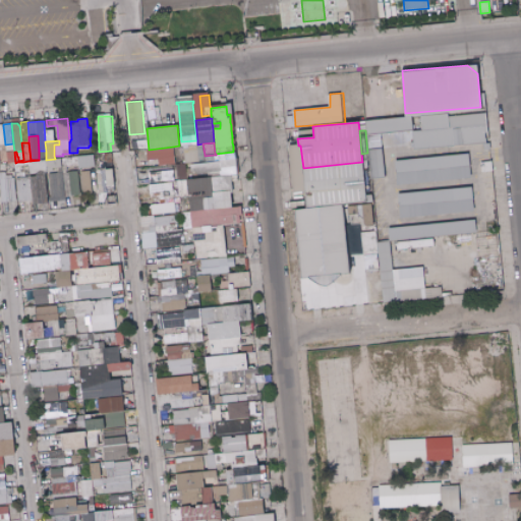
[(13,143),(14,151),(6,152),(6,151),(5,145),(13,143)]
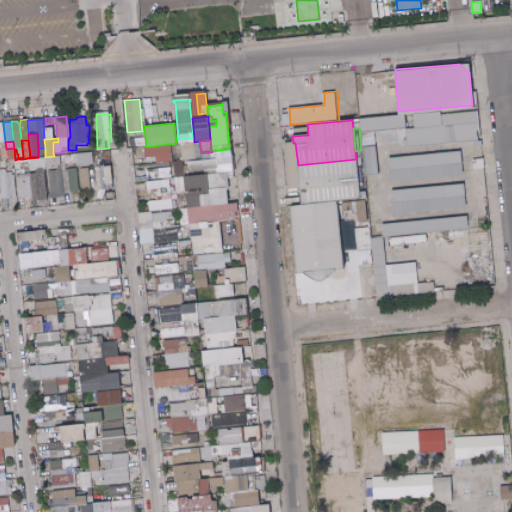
[(194,142),(199,141),(201,152),(201,153),(211,152),(211,157),(212,158),(211,158),(201,159),(201,158),(181,161),(181,160),(179,143),(194,142)]
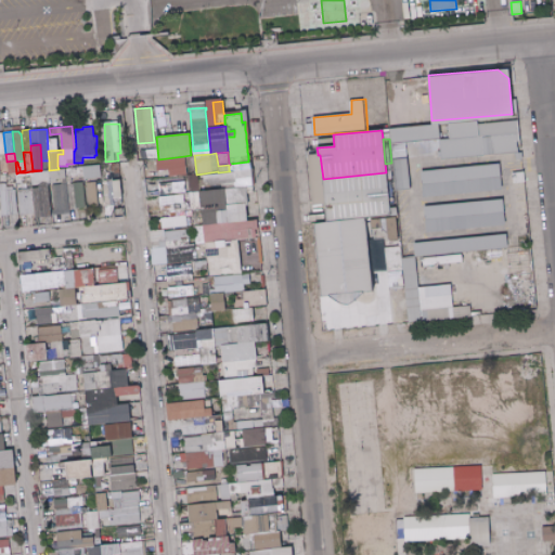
[(318,154),(318,155),(320,155),(323,179),(325,204),(324,204),(321,204),(312,205),(307,155),(318,154)]
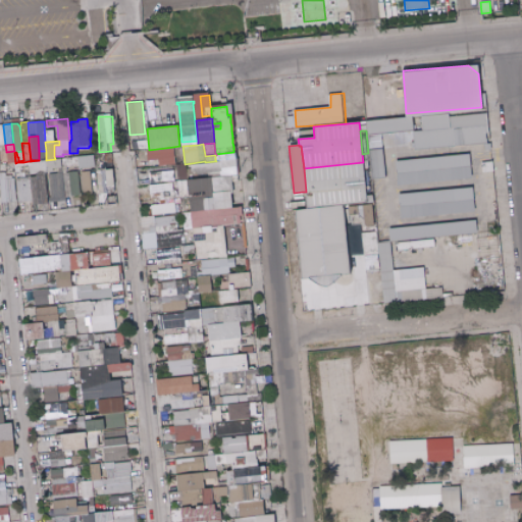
[(173,147),(175,164),(158,166),(158,159),(148,160),(147,156),(147,154),(147,151),(147,150),(149,150),(173,147)]
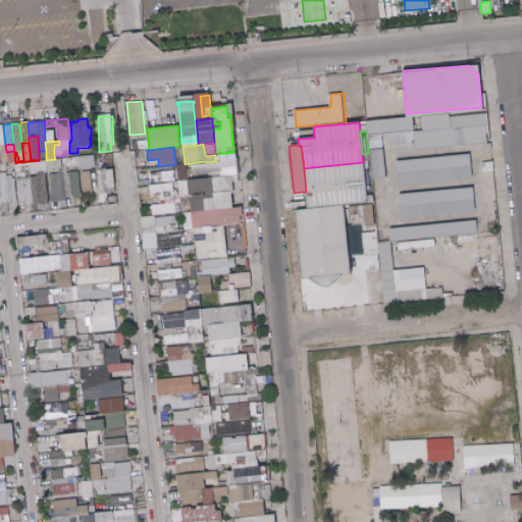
[(14,151),(14,152),(15,163),(14,163),(13,163),(7,163),(6,152),(14,151)]
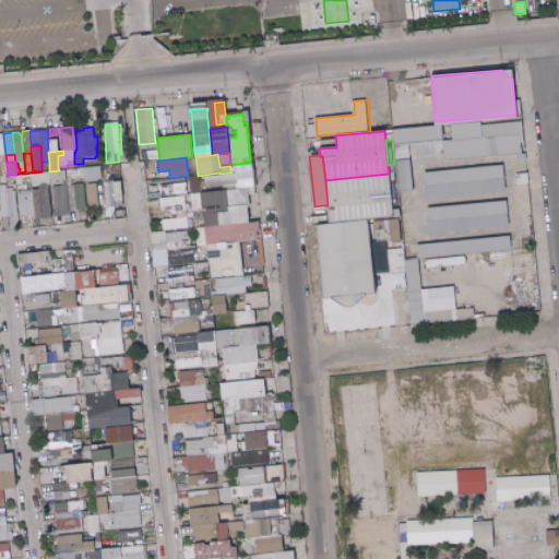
[(250,163),(252,163),(252,170),(237,171),(236,171),(232,173),(230,171),(230,166),(232,166),(232,165),(250,163)]
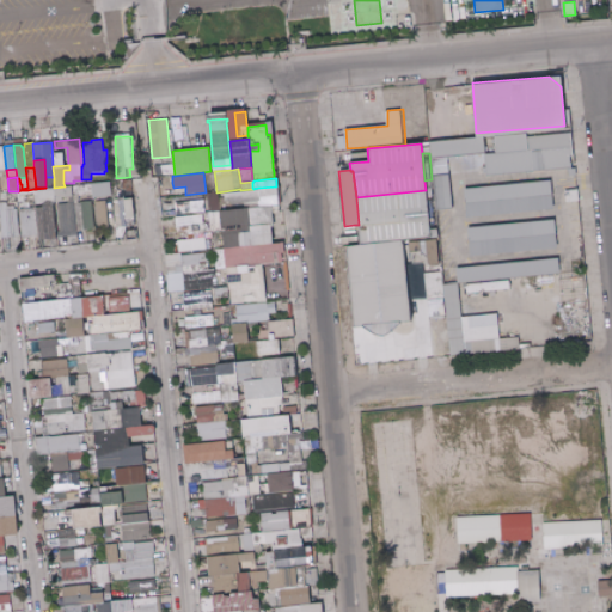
[(133,197),(123,199),(121,179),(130,179),(133,197)]
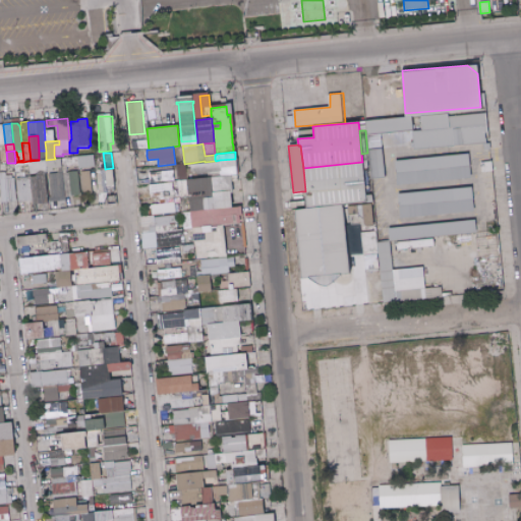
[(361,154),(367,153),(369,166),(362,166),(362,162),(361,154)]
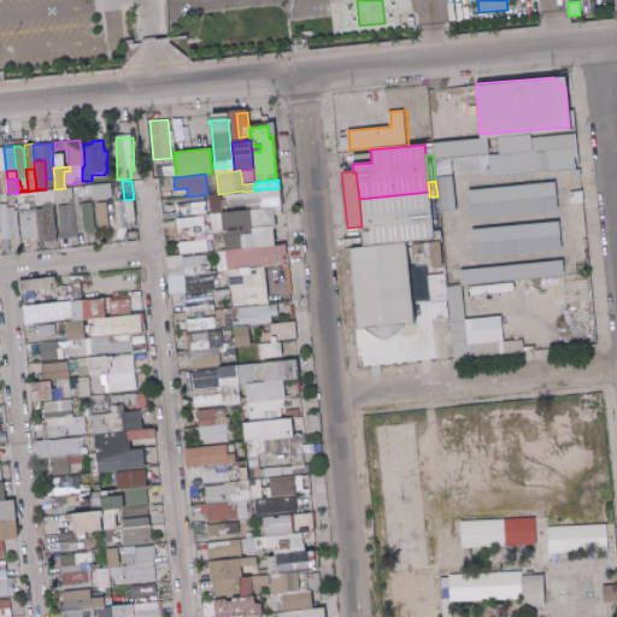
[(92,197),(90,186),(90,184),(100,184),(110,183),(111,197),(93,199),(92,197)]
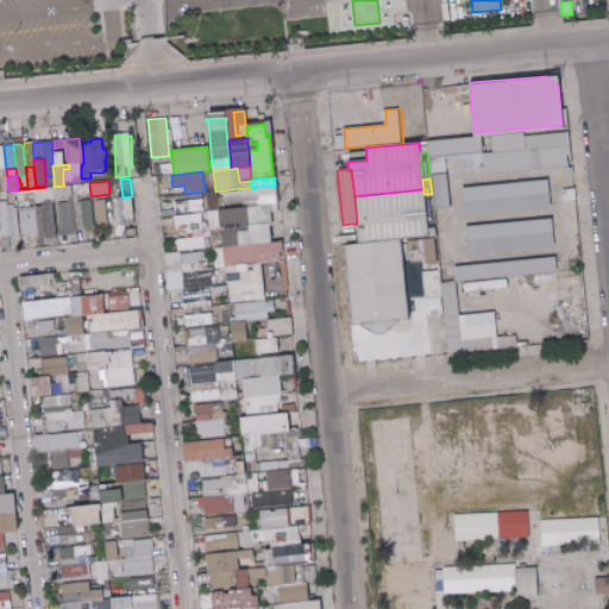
[(465,215),(553,209),(551,181),(463,187),(465,215)]
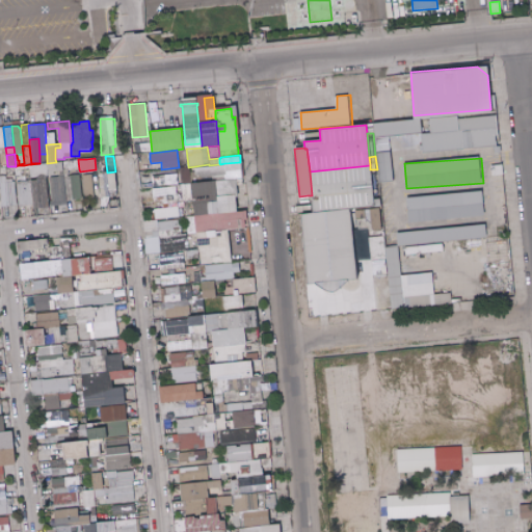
[(78,159),(78,160),(79,169),(68,169),(68,171),(67,171),(67,176),(63,177),(63,176),(63,170),(62,161),(78,159)]
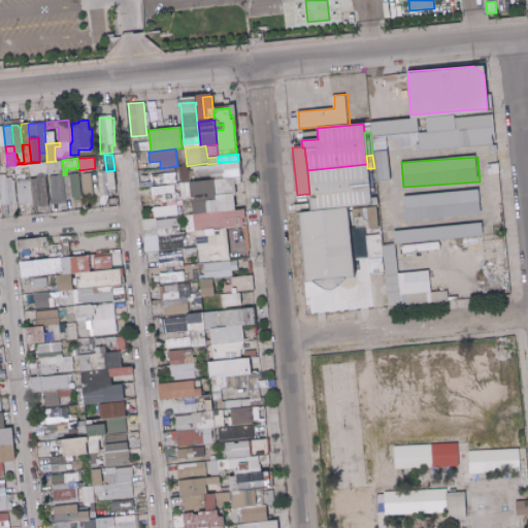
[(62,160),(63,169),(57,170),(54,170),(54,173),(46,174),(45,162),(46,162),(56,161),(62,160)]
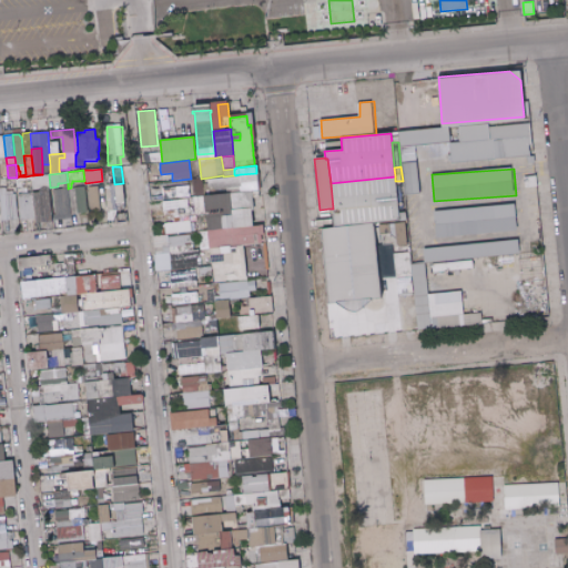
[(161,174),(172,173),(172,181),(162,182),(161,174)]
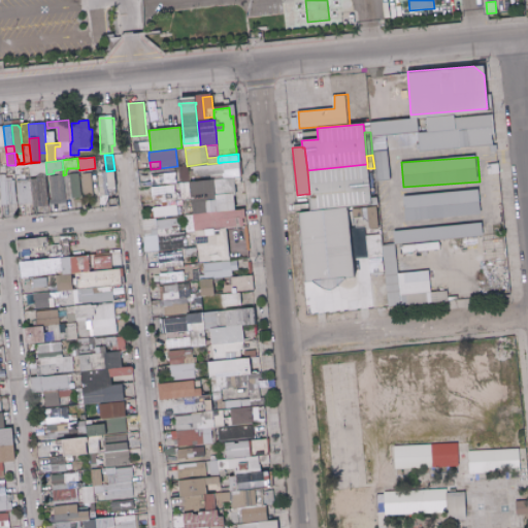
[(238,161),(239,169),(225,171),(224,164),(224,162),(238,161)]
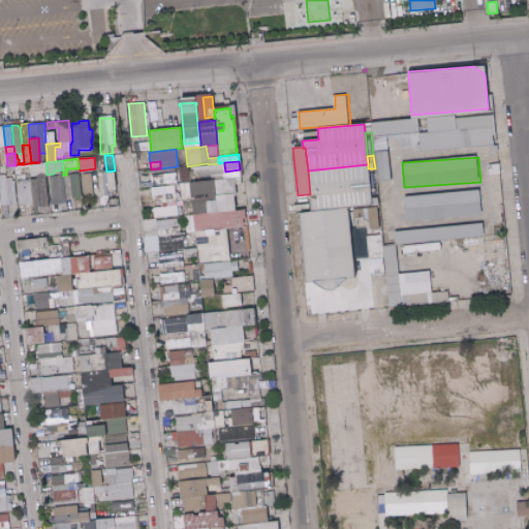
[(45,162),(47,175),(45,175),(45,177),(42,177),(42,176),(30,177),(29,163),(31,163),(39,162),(45,162)]
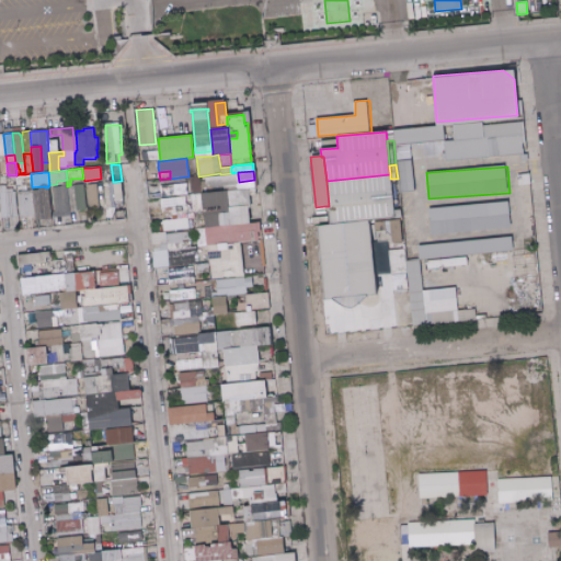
[(238,172),(238,174),(205,176),(205,181),(199,182),(199,178),(198,176),(220,173),(220,174),(231,173),(232,173),(237,172),(238,172)]
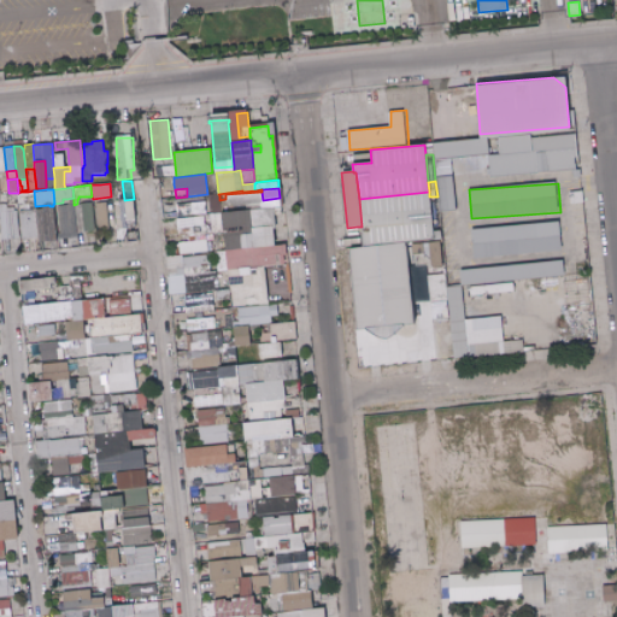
[(34,191),(35,206),(35,209),(35,210),(29,210),(28,205),(23,205),(22,204),(17,203),(16,193),(17,193),(18,193),(21,192),(28,192),(34,191)]
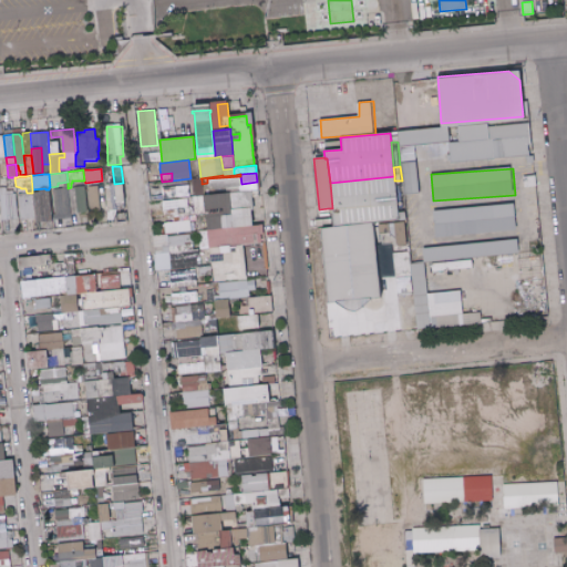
[(240,176),(241,184),(241,186),(239,186),(239,187),(226,188),(214,189),(214,186),(208,186),(207,183),(207,178),(240,176)]
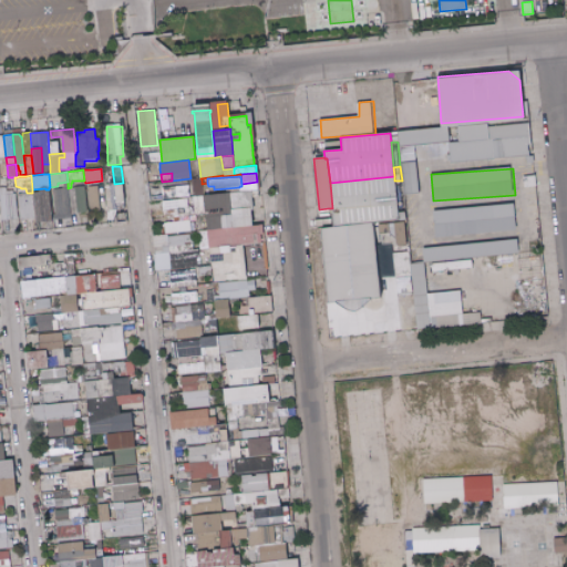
[(200,178),(202,179),(202,184),(203,193),(203,195),(203,196),(192,197),(192,178),(200,177),(200,178)]
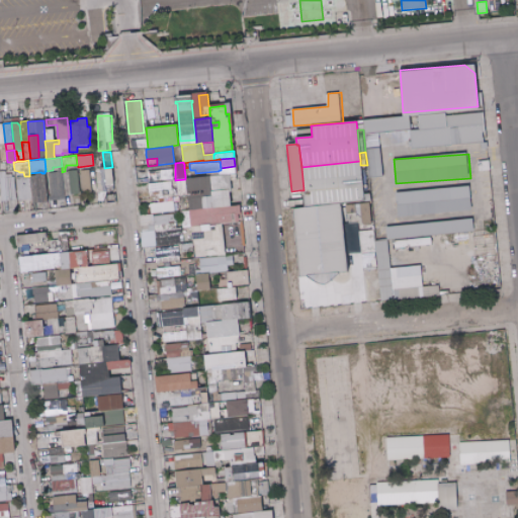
[(112,167),(113,184),(112,184),(106,185),(104,168),(112,167)]
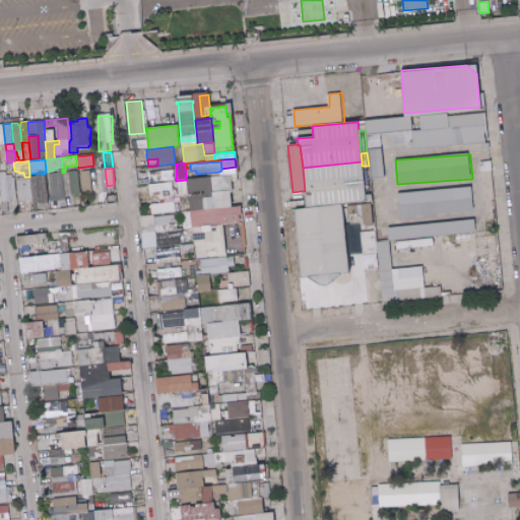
[(185,169),(190,168),(191,171),(196,171),(196,174),(207,173),(208,177),(207,177),(186,179),(186,177),(185,169)]
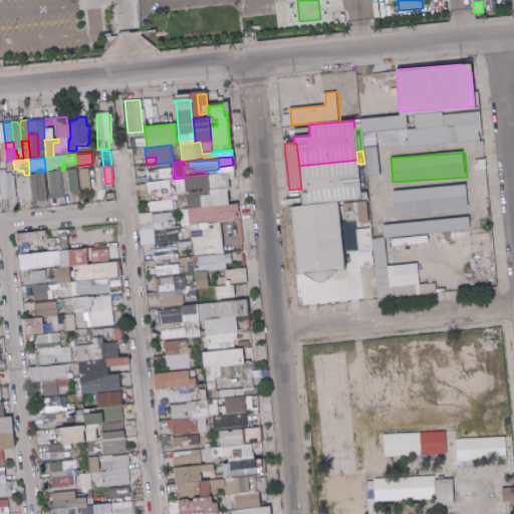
[(103,167),(105,184),(105,190),(97,191),(97,185),(95,168),(103,167)]
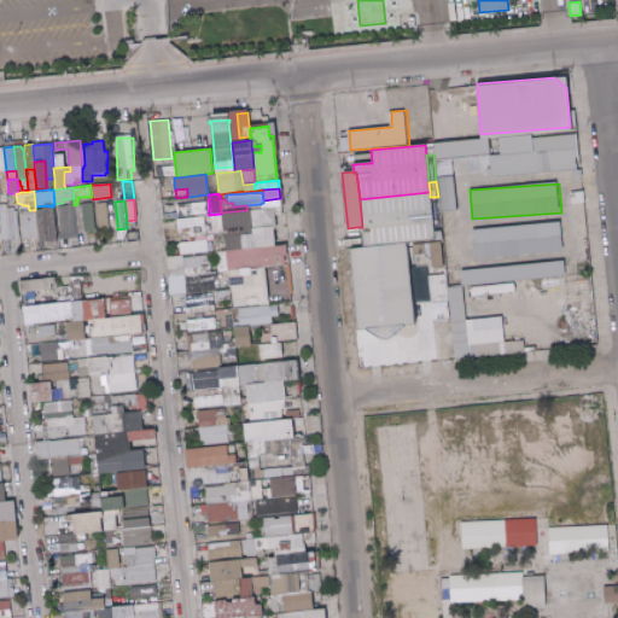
[(95,225),(94,208),(95,208),(95,203),(106,202),(110,232),(99,233),(98,225),(95,225)]
